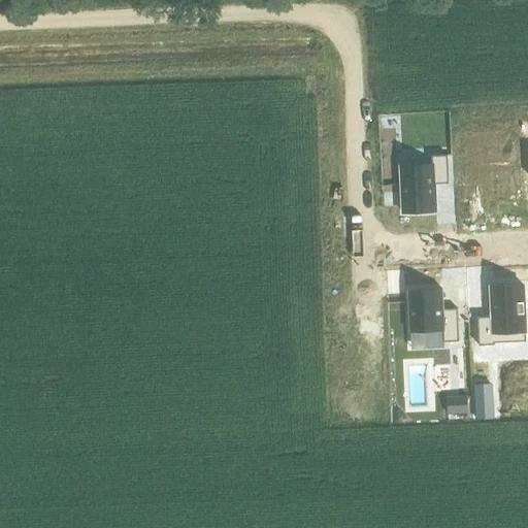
[(505,162),(464,164),(466,210),(483,209),(499,208),(499,197),(498,190),(499,190),(498,179),(513,178),(520,178),(520,161),(519,150),(504,151),(505,162)]
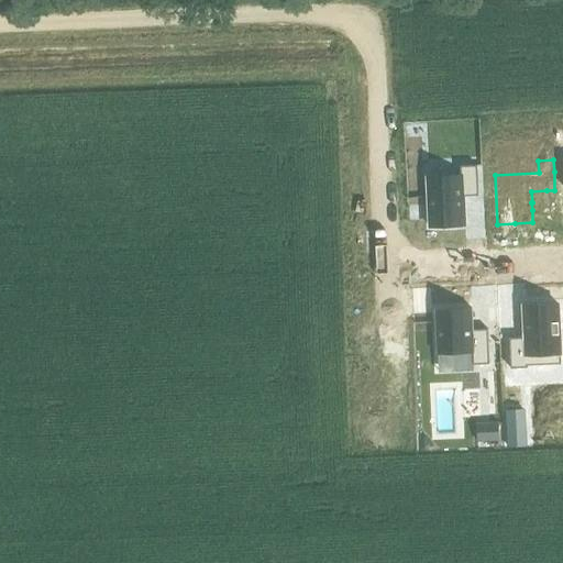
[(462,176),(428,178),(431,228),(465,225),(464,197),(479,196),(478,165),(461,166),(462,176)]
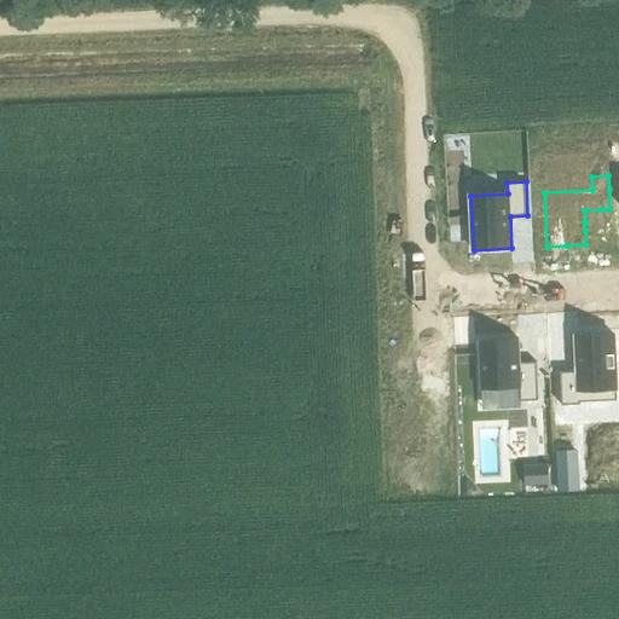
[(571,372),(561,372),(562,400),(562,405),(572,405),(582,405),(580,403),(593,401),(618,400),(617,364),(614,335),(593,336),(577,336),(577,350),(577,359),(577,365),(577,370),(578,370),(578,371),(571,372)]
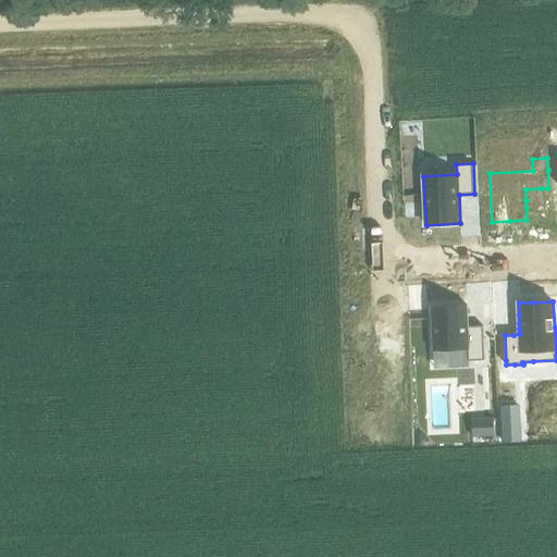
[(468,305),(432,307),(434,351),(468,349),(469,361),(485,360),(484,325),(469,326),(468,305)]
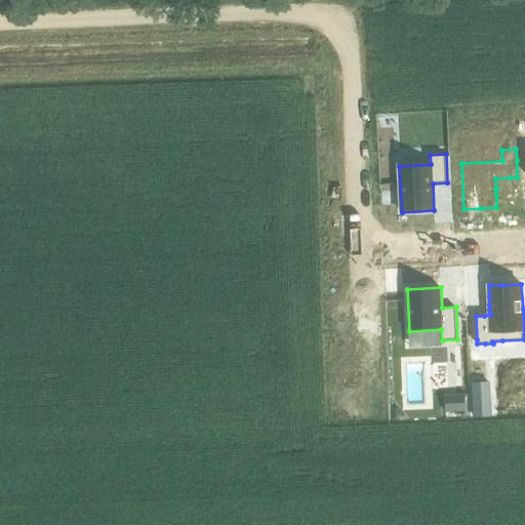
[(477,384),(473,384),(474,398),(490,397),(490,382),(488,382),(480,384),(477,384)]
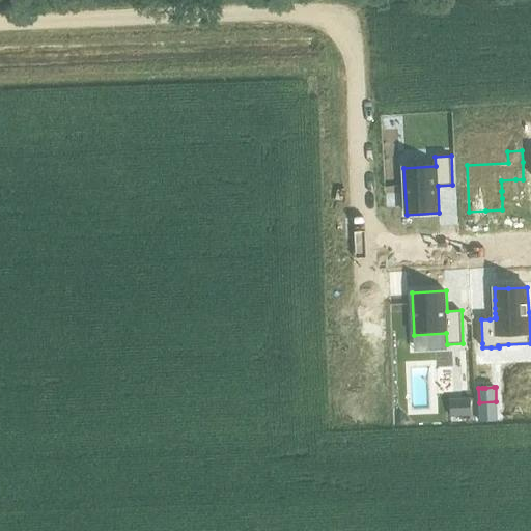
[(472,407),(471,399),(469,399),(450,400),(451,417),(472,416),(472,407)]
